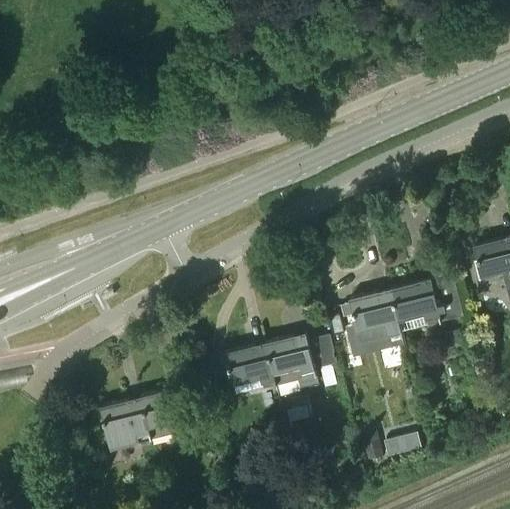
[(509,237),(474,246),(478,263),(474,264),(478,283),(502,277),(508,302),(509,302),(509,237)]
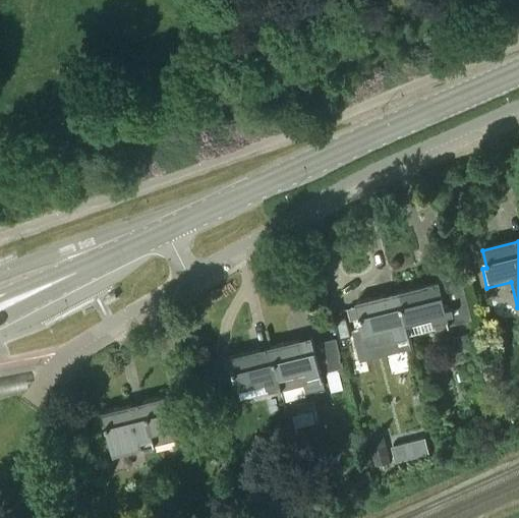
[(437,284),(396,294),(407,340),(435,334),(449,330),(437,284)]
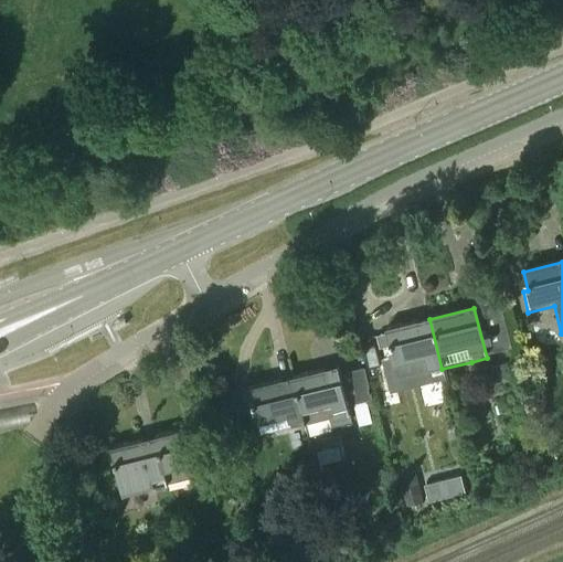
[(429,319),(416,322),(384,331),(396,378),(426,370),(427,372),(442,369),(429,319)]
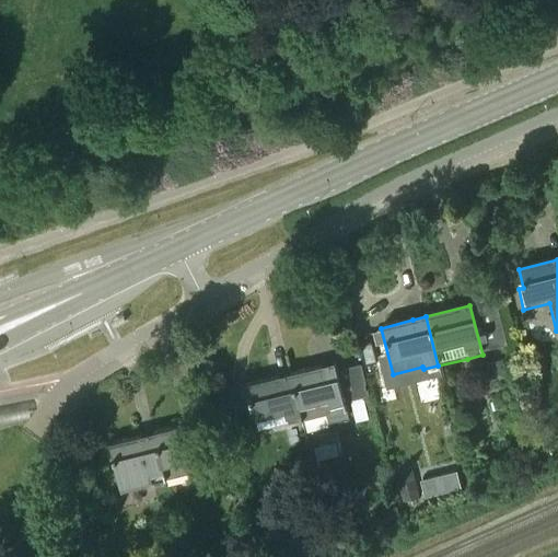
[(333,363),(289,375),(302,425),(325,418),(327,427),(348,421),(333,363)]
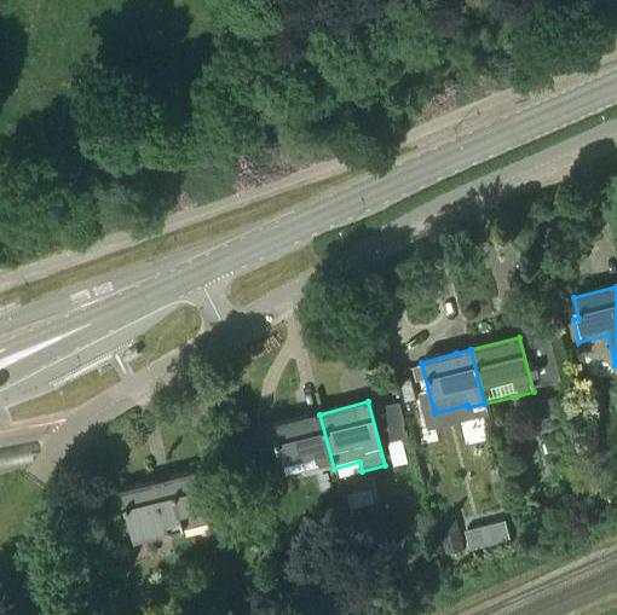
[(555,401),(536,407),(540,421),(559,416),(555,401)]
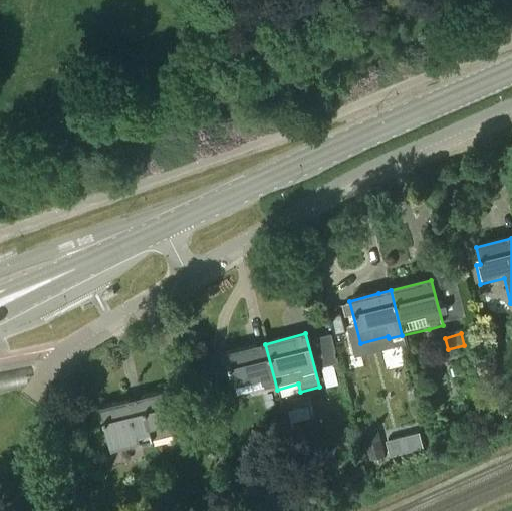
[(265,344),(225,355),(233,387),(260,379),(263,393),(277,390),(265,344)]
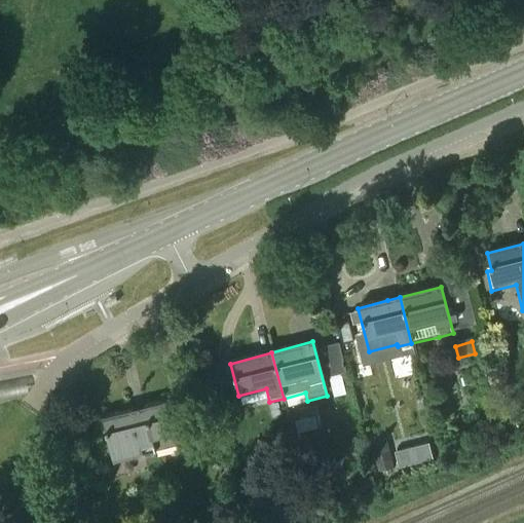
[(222,377),(220,366),(208,369),(211,380),(222,377)]
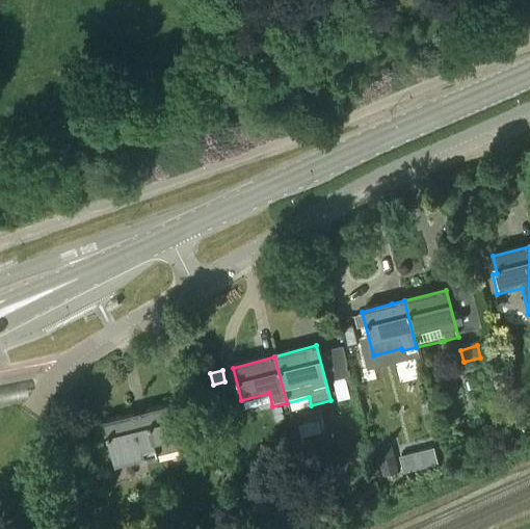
[(186,402),(144,413),(156,457),(197,447),(186,402)]
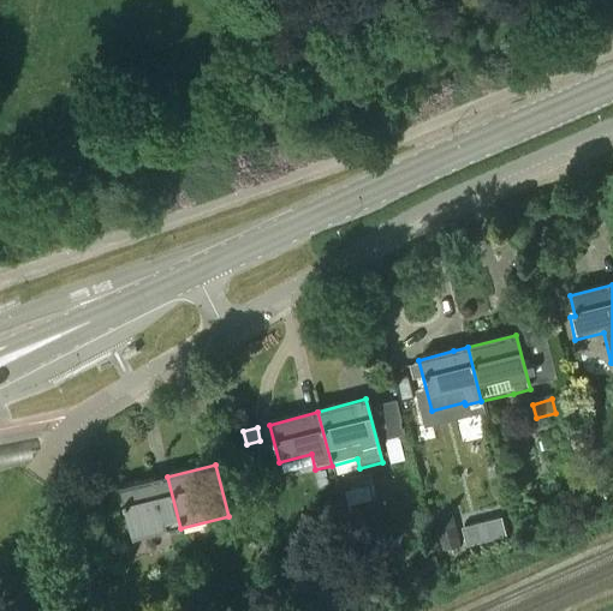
[(167,477),(153,479),(119,489),(131,540),(180,528),(167,477)]
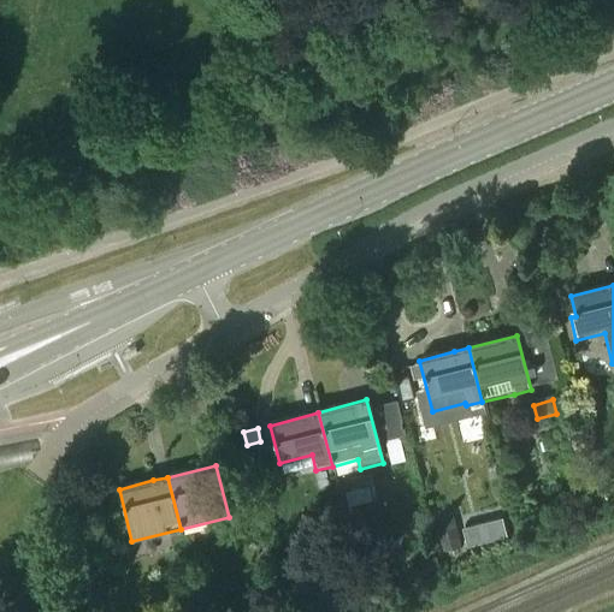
[(502,515),(461,527),(466,545),(507,533),(502,515)]
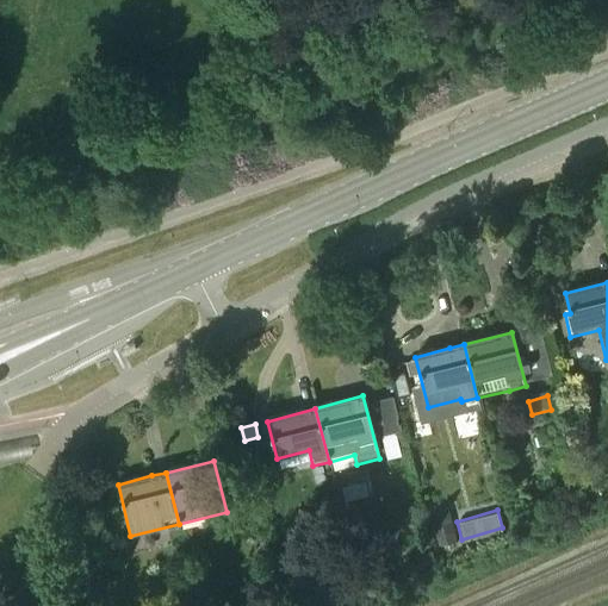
[(429,518),(439,549),(456,544),(447,514),(429,518)]
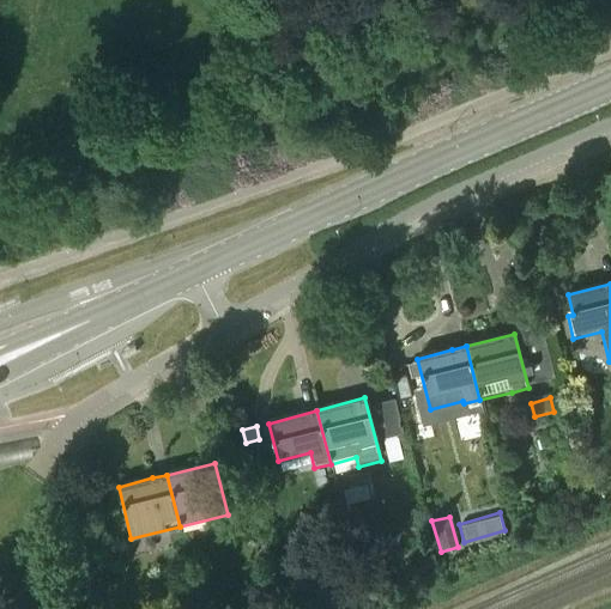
[(333,591),(357,585),(352,559),(331,564),(333,591)]
